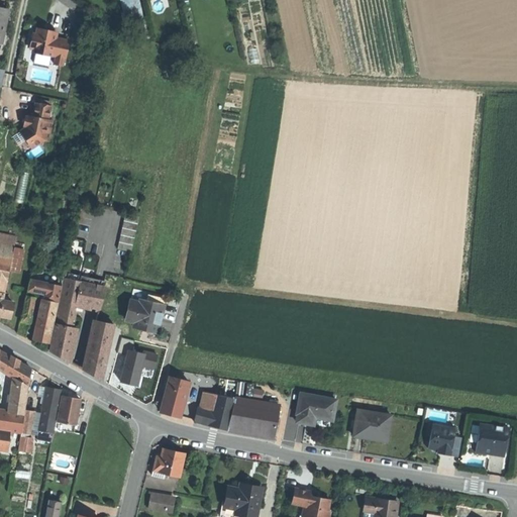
[(122,0),(125,13),(141,9),(139,0),(122,0)]
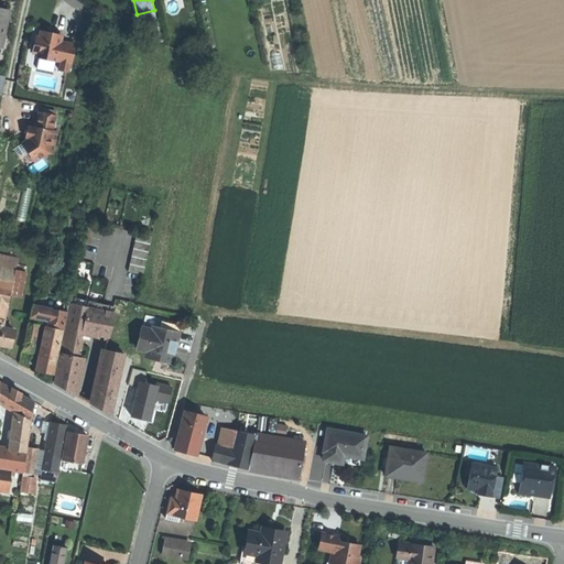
[(0,8),(0,44),(2,45),(9,10),(0,8)]
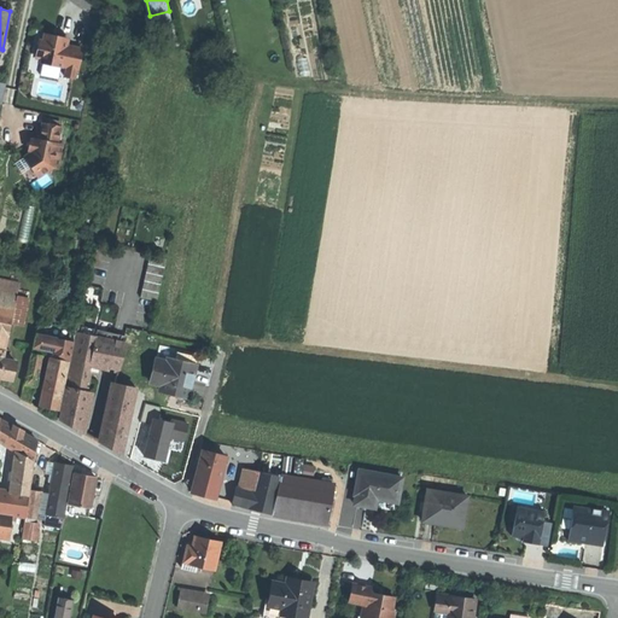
[(57,36),(46,34),(45,41),(38,46),(35,58),(41,59),(40,64),(62,69),(62,65),(66,66),(65,77),(74,80),(76,70),(77,70),(82,51),(66,46),(68,39),(57,36)]
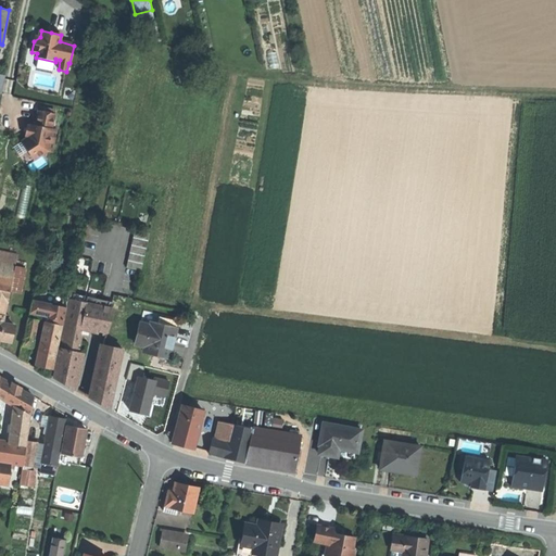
[(53,115),(37,112),(35,126),(29,125),(29,127),(27,136),(27,137),(22,142),(33,160),(46,151),(51,152),(55,130),(50,130),(53,115)]
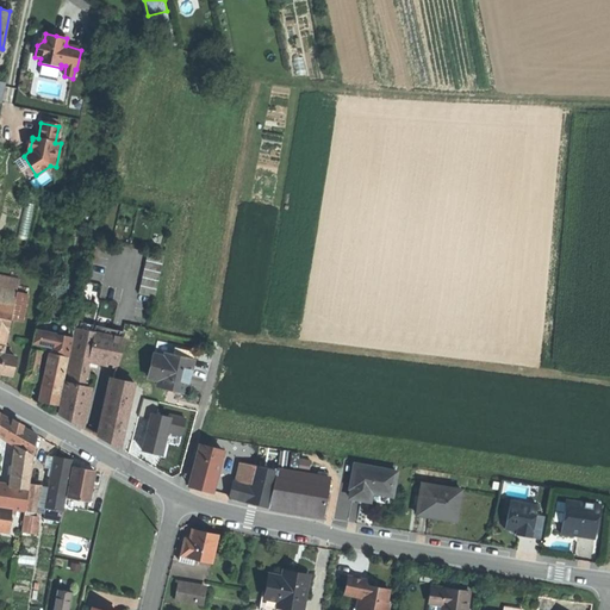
[(145,259),(141,292),(160,294),(165,261),(145,259)]
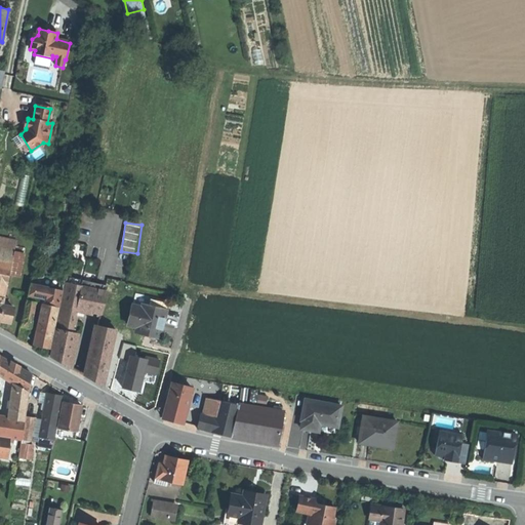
[(15,250),(0,246),(0,259),(13,263),(15,250)]
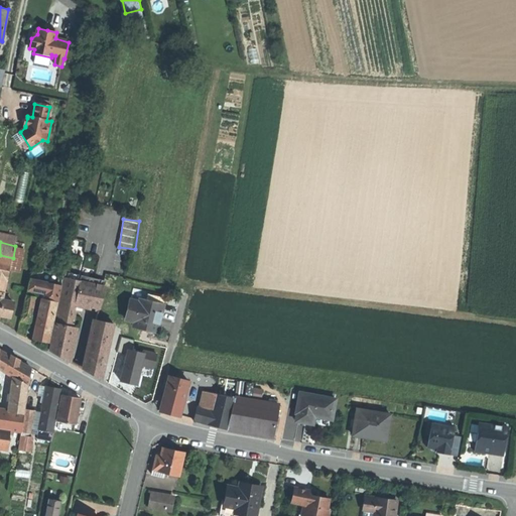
[(24,248),(15,246),(13,258),(12,262),(21,264),(24,248)]
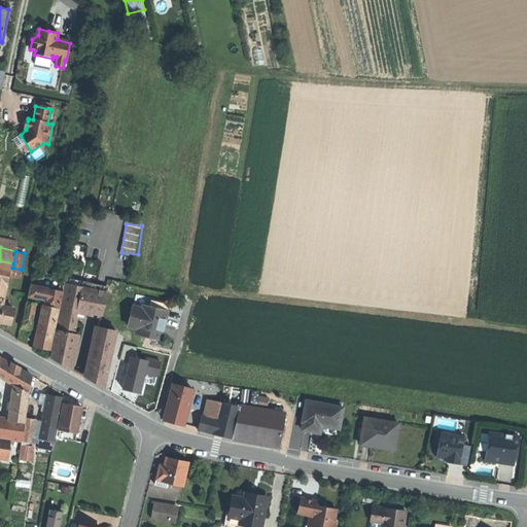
[(13,264),(0,260),(0,286),(8,288),(12,268),(13,264)]
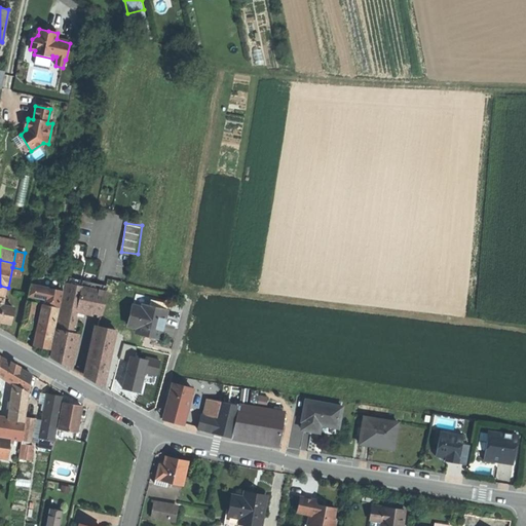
[(67,280),(36,273),(34,285),(64,291),(67,280)]
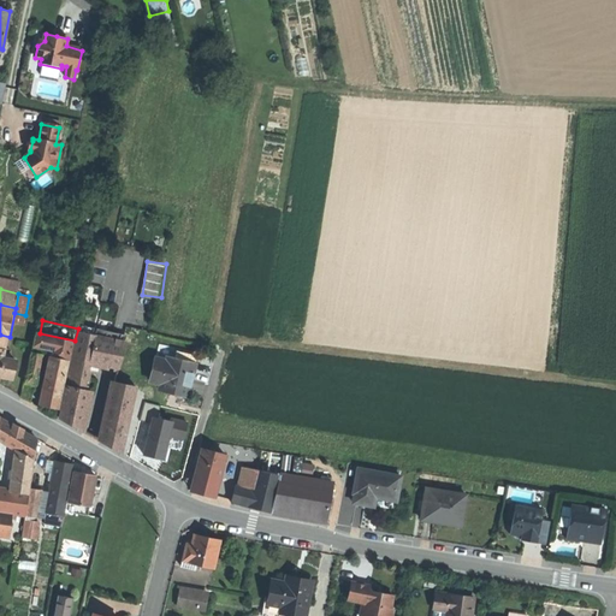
[(98,336),(80,332),(73,359),(82,360),(93,362),(98,336)]
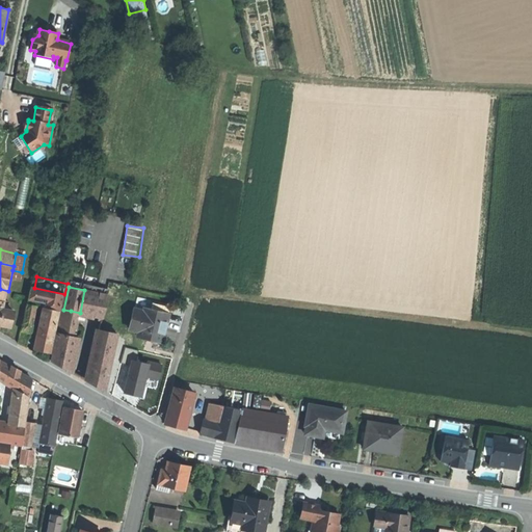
[(64,294),(34,288),(30,303),(35,304),(45,307),(59,310),(61,310),(64,294)]
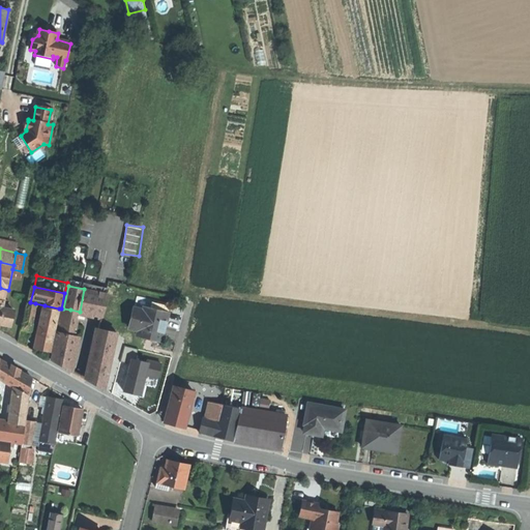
[(0,288),(0,297),(5,298),(7,299),(8,290),(0,288)]
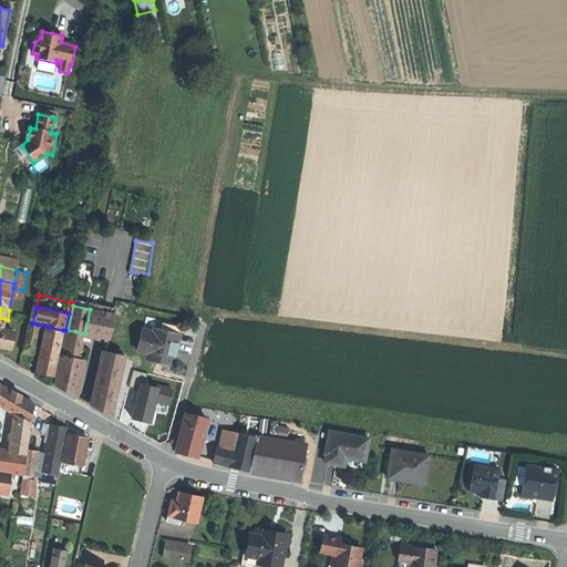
[(114,315),(90,309),(85,333),(98,336),(110,339),(114,315)]
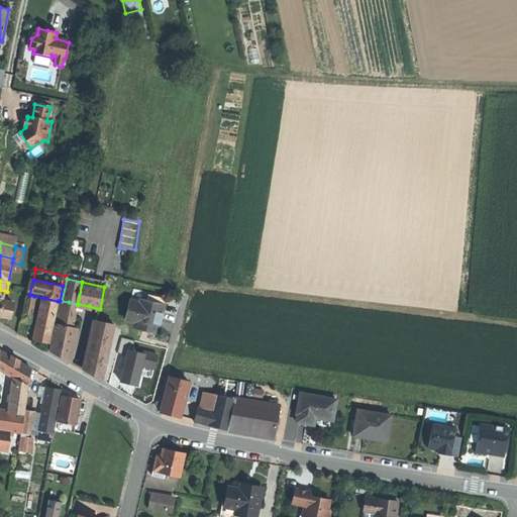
[(29,295),(23,323),(28,324),(34,296),(29,295)]
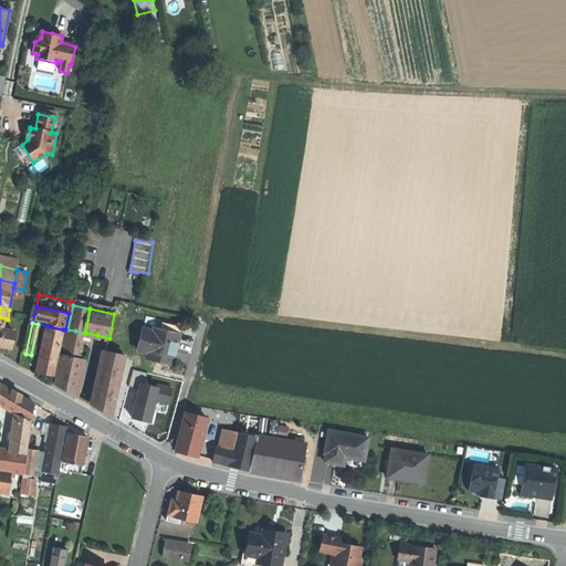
[(17,327),(4,325),(0,344),(12,346),(17,327)]
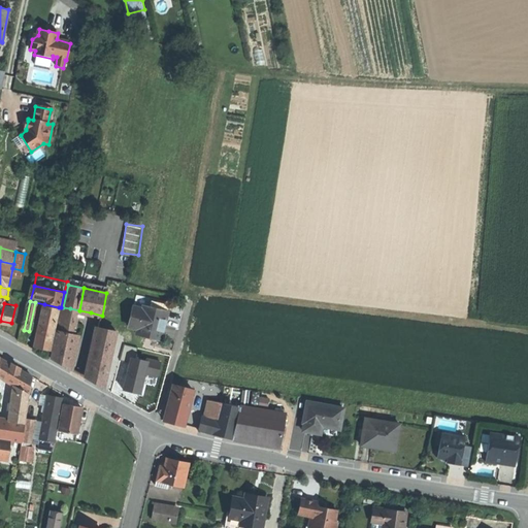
[(168,306),(151,303),(150,307),(167,311),(168,306)]
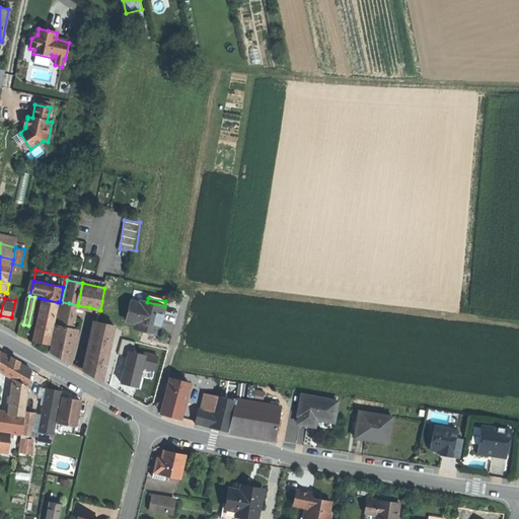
[(58,302),(44,299),(42,310),(56,313),(58,302)]
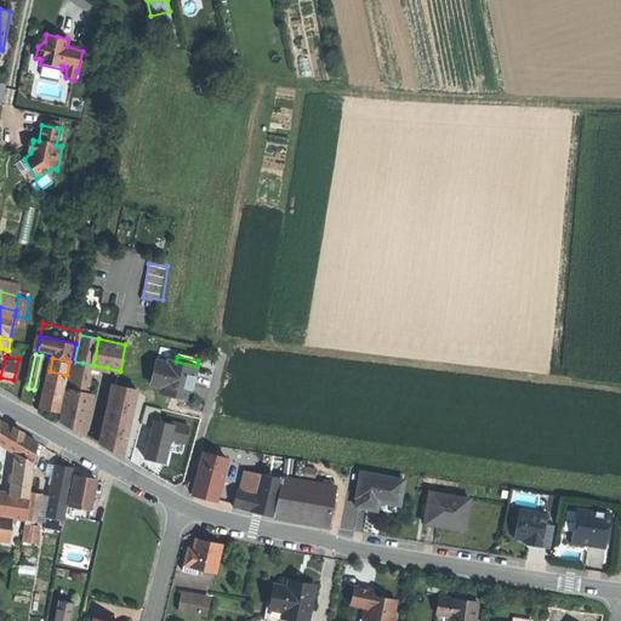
[(167,362),(155,359),(152,383),(163,386),(167,362)]
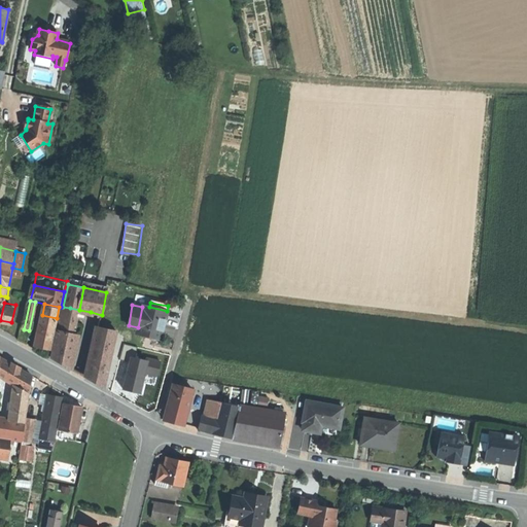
[(149,307),(142,306),(142,307),(138,327),(137,332),(148,335),(163,337),(167,311),(149,307)]
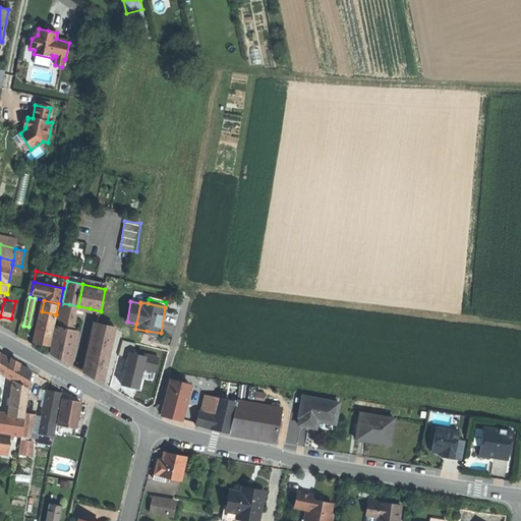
[(65,327),(69,304),(62,303),(57,326),(65,327)]
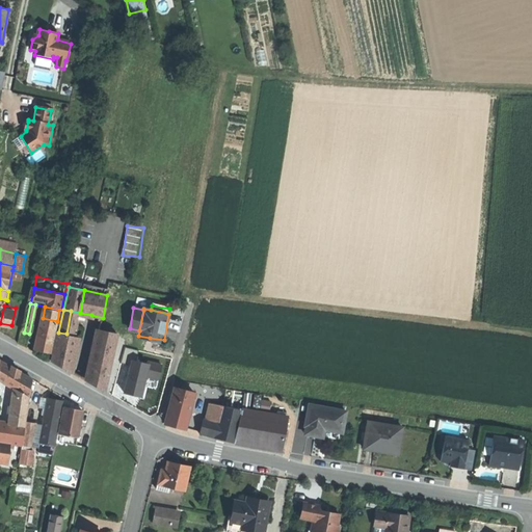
[(57,321),(43,318),(36,348),(44,349),(50,350),(57,321)]
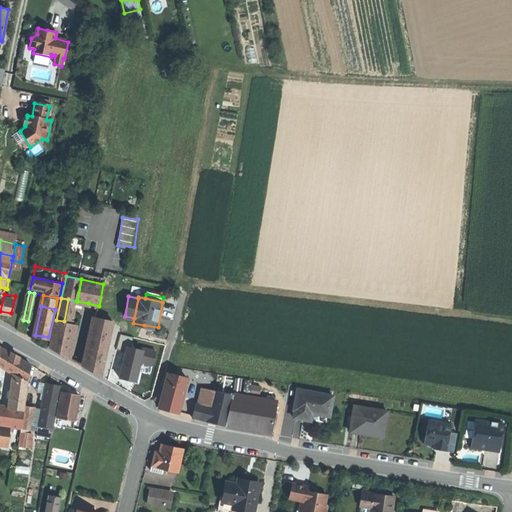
[(113,321),(94,318),(90,335),(110,339),(113,321)]
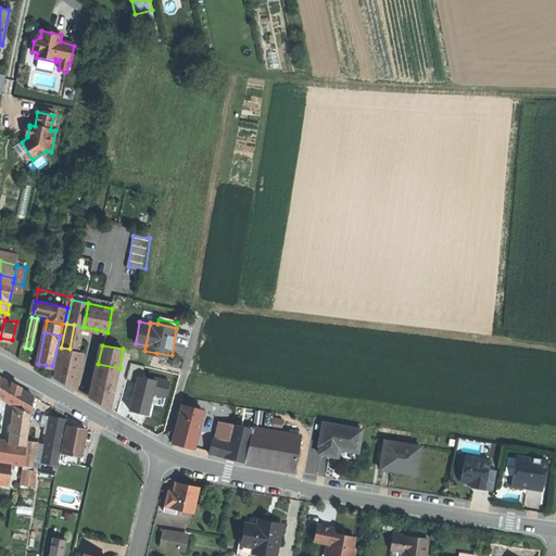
[(70,349),(61,348),(57,366),(54,376),(70,386),(77,350),(70,349)]
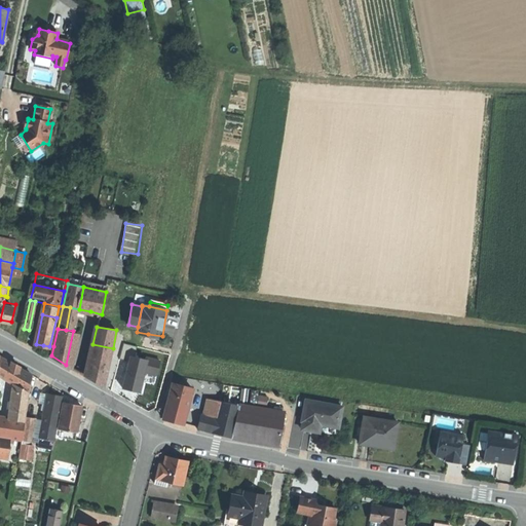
[(113,348),(92,344),(85,376),(105,387),(113,348)]
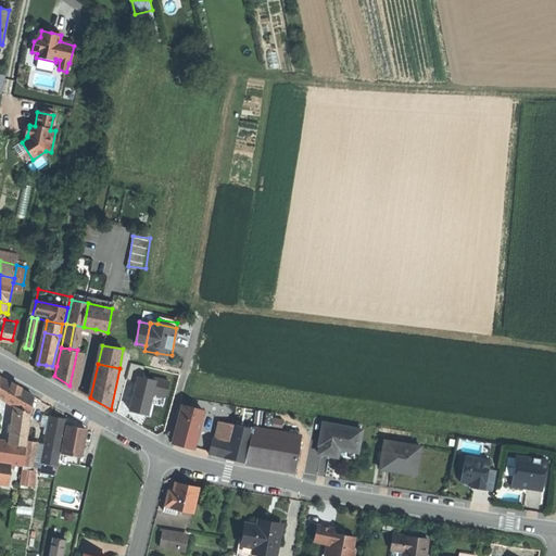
[(0,399),(8,403),(10,384),(0,378),(0,399)]
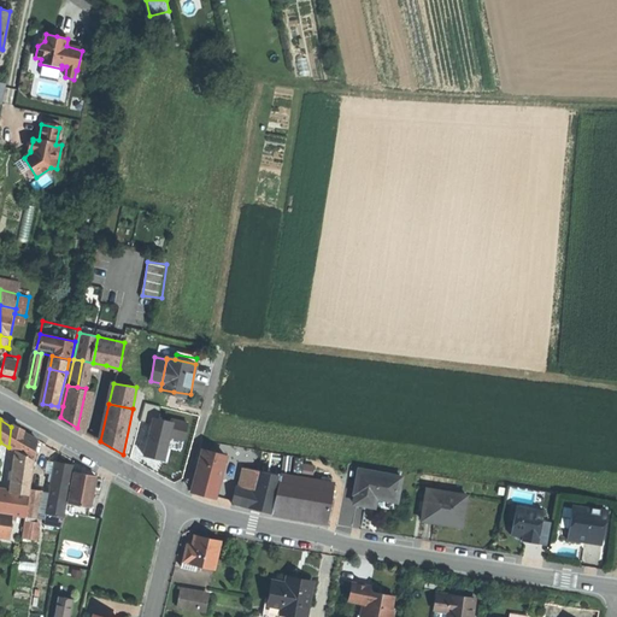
[(25,435),(11,427),(9,447),(19,453),(34,462),(36,441),(25,435)]
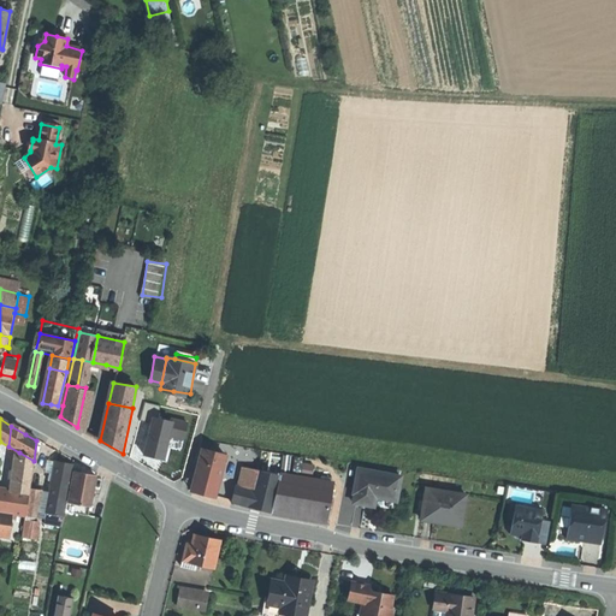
[(227,456),(205,450),(194,491),(205,493),(217,497),(227,456)]
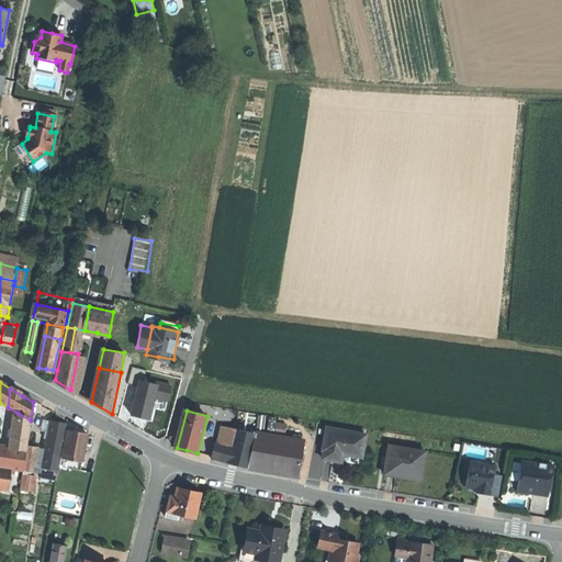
[(31,420),(18,413),(11,449),(25,450),(25,447),(31,420)]
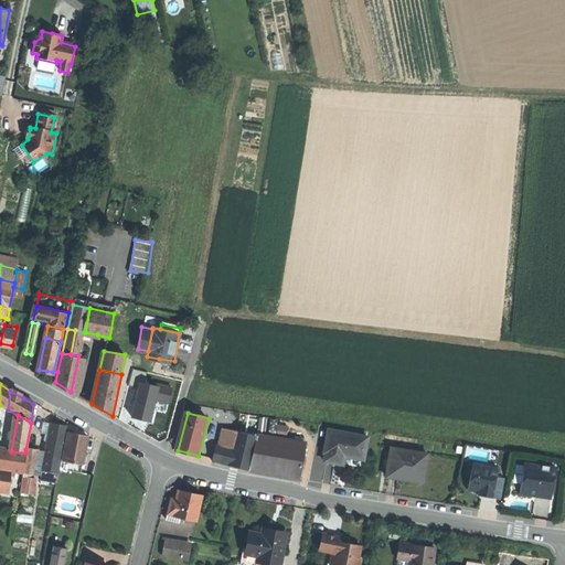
[(56,425),(50,424),(44,452),(43,456),(59,459),(64,426),(56,425)]
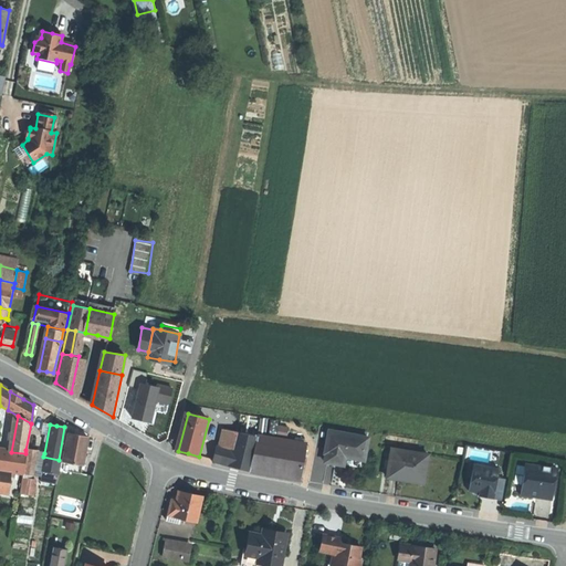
[(367,437),(328,431),(324,453),(326,453),(325,462),(344,465),(345,457),(352,458),(364,460),(367,437)]
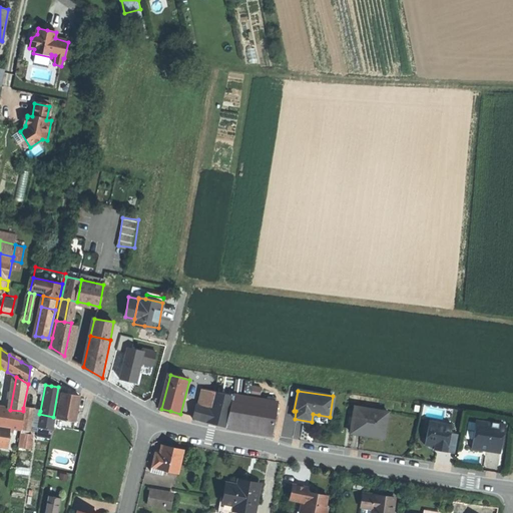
[(68,395),(59,393),(55,418),(73,421),(77,396),(68,395)]
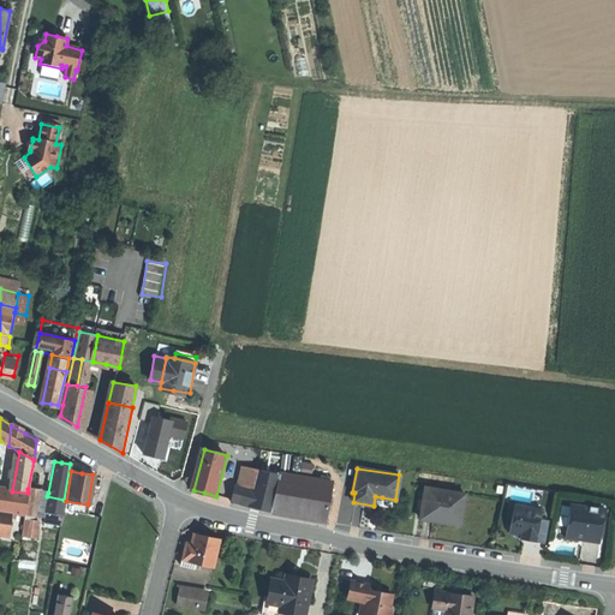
[(258,472),(251,471),(248,479),(251,481),(256,482),(258,472)]
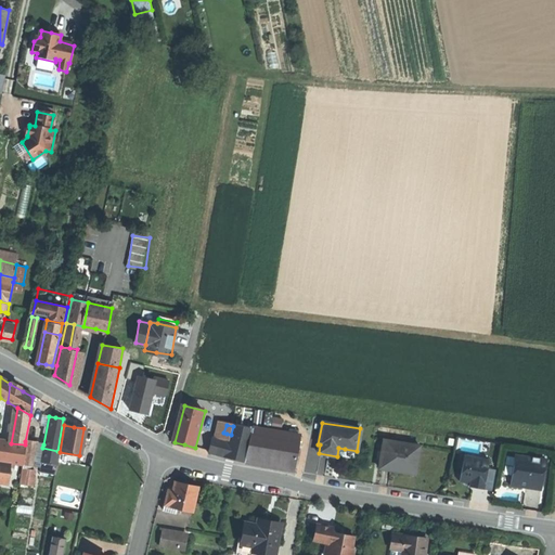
[(253,429),(233,426),(231,435),(229,444),(248,450),(253,429)]
